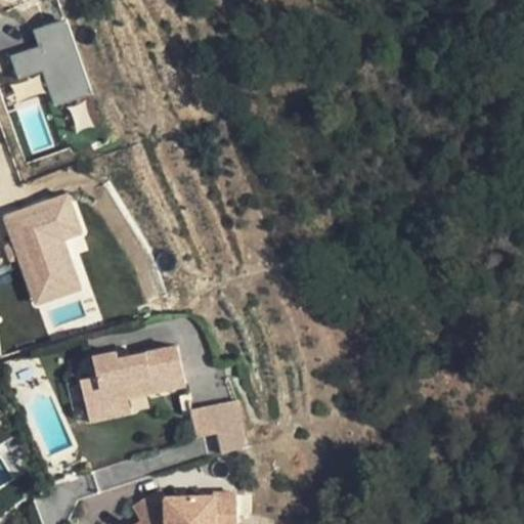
[(90,93),(66,19),(34,31),(39,47),(12,56),(19,78),(44,70),(56,104),(90,93)]
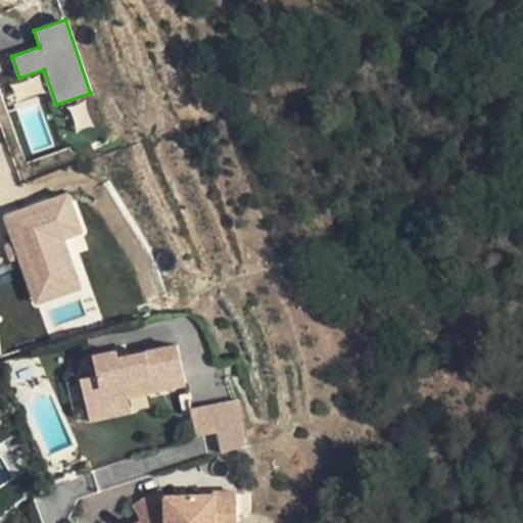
[(79,232),(66,196),(5,216),(34,303),(79,289),(62,237),(79,232)]
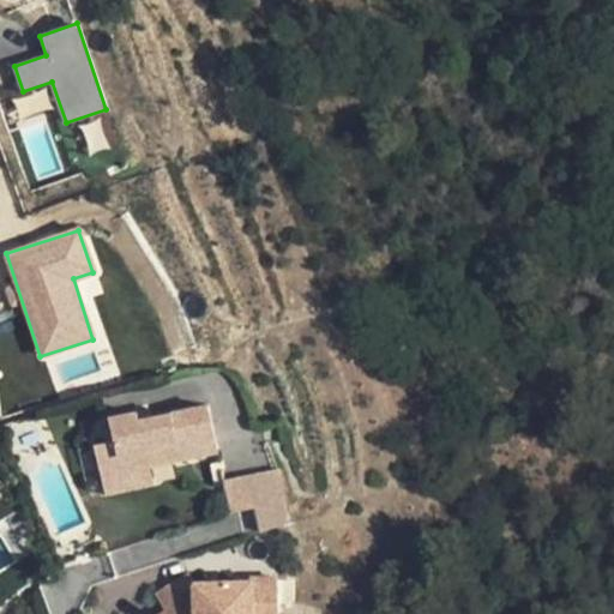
[(115,439),(95,444),(102,476),(151,464),(220,449),(209,403),(152,416),(140,419),(139,410),(110,416),(115,439)]
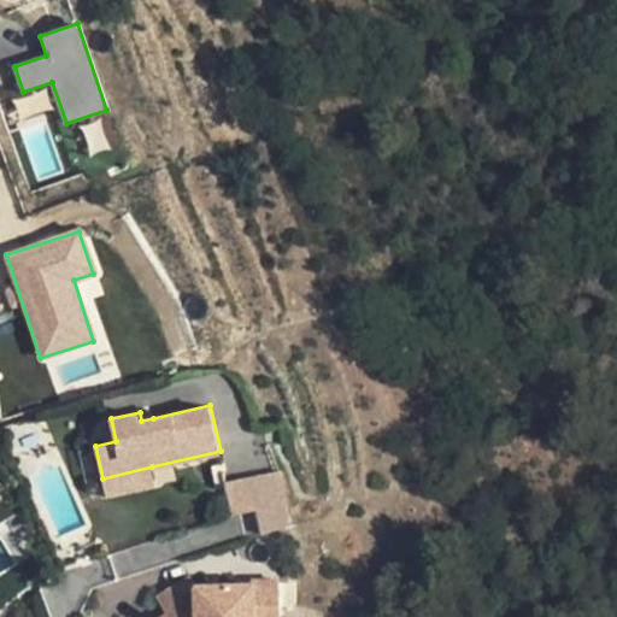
[(153,418),(151,410),(140,412),(141,421),(153,418)]
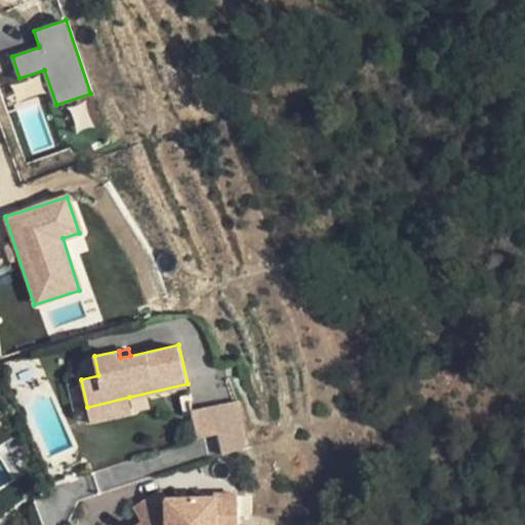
[(129,397),(87,407),(90,421),(132,412),(129,397)]
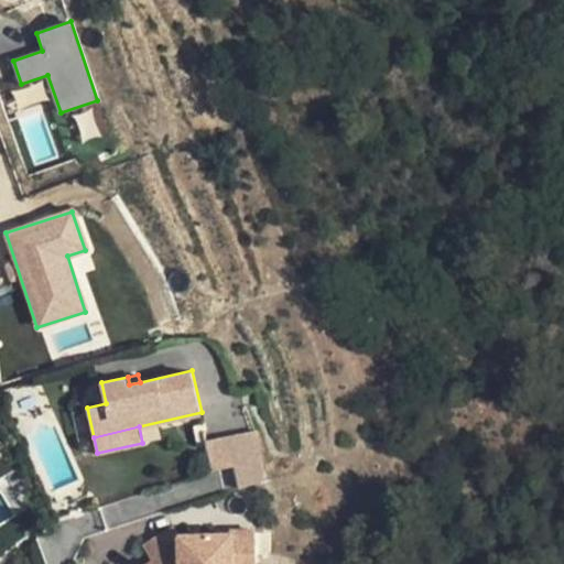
[(255,432),(206,441),(210,468),(260,457),(255,432)]
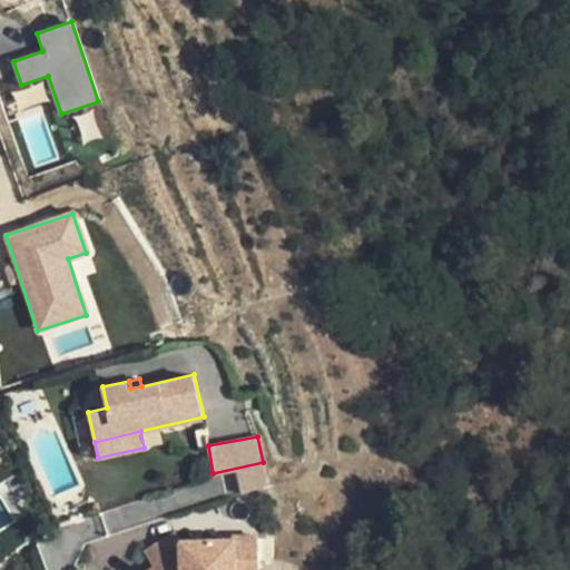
[(177,553),(149,569),(254,569),(254,539),(231,540),(231,542),(177,542),(177,553)]
